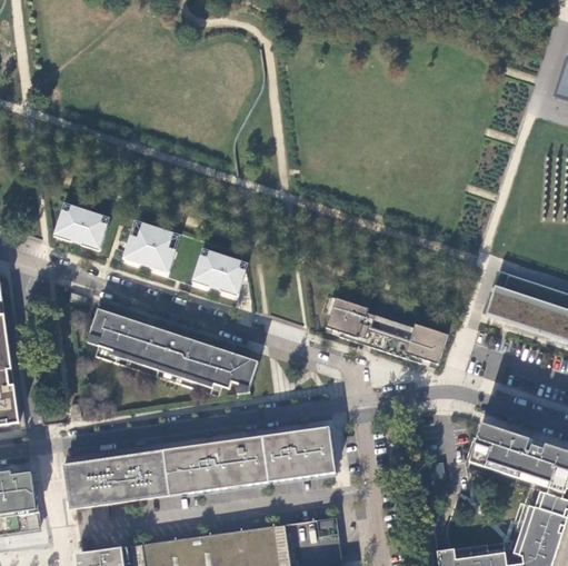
[(567,48),(567,50),(554,96),(567,100),(567,48)]
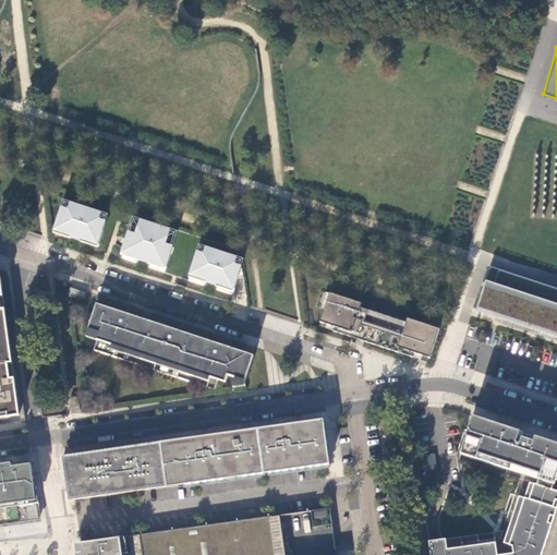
[(99,209),(70,198),(64,215),(57,213),(51,229),(96,244),(101,227),(94,225),(99,209)]
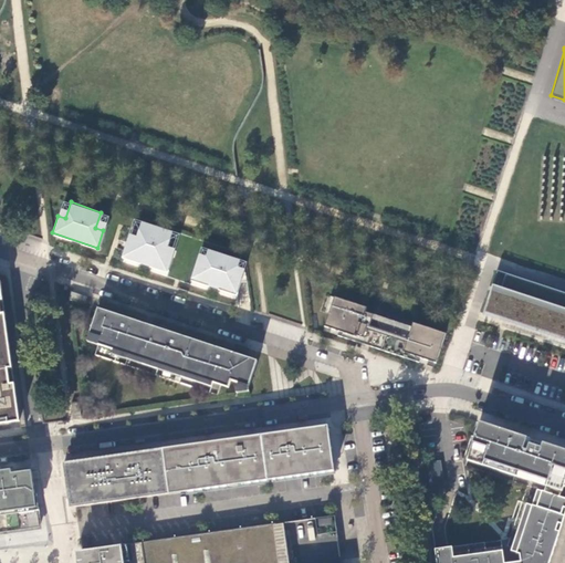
[(170,230),(140,220),(133,242),(126,239),(121,256),(166,271),(170,254),(164,252),(170,230)]
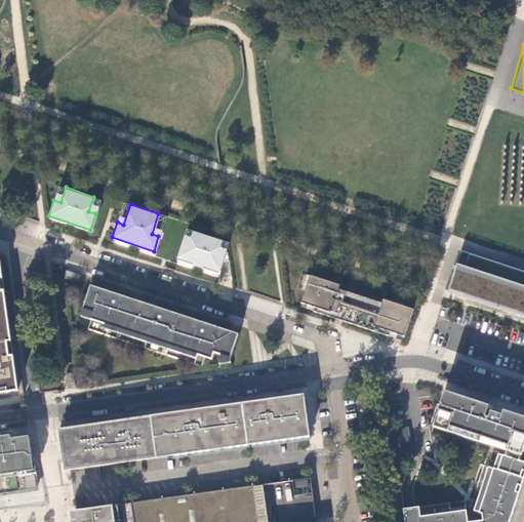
[(217,272),(223,255),(216,253),(220,239),(193,230),(188,244),(180,242),(175,257),(217,272)]
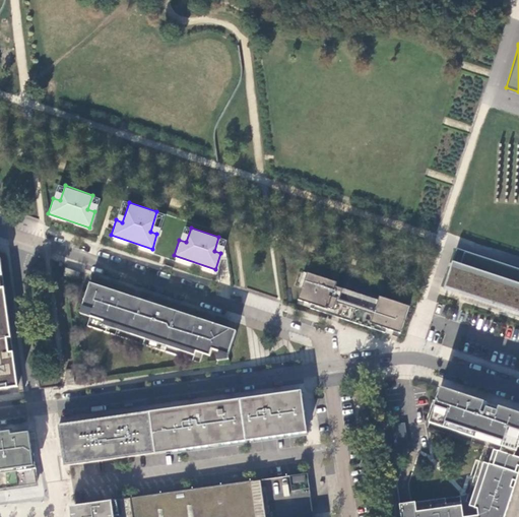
[(518,266),(464,249),(458,267),(451,264),(444,284),(518,308),(518,266)]
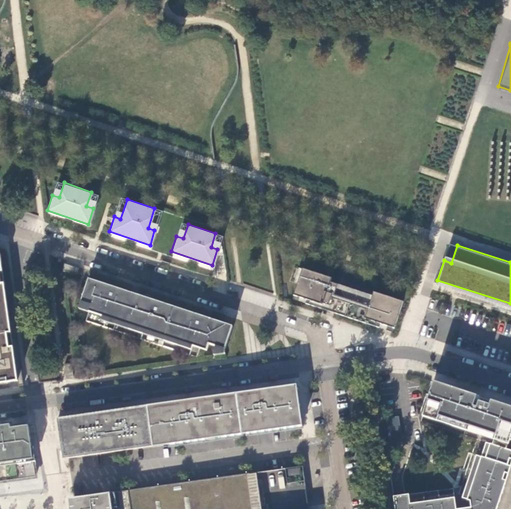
[(0,380),(17,378),(13,352),(18,352),(14,326),(10,327),(9,322),(0,258),(0,380)]
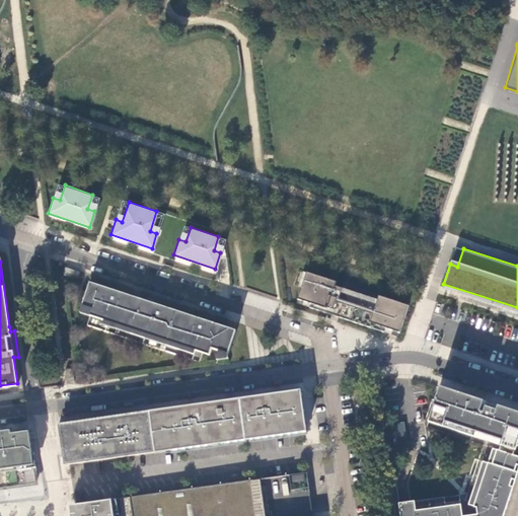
[(80,269),(66,265),(64,271),(78,275),(80,269)]
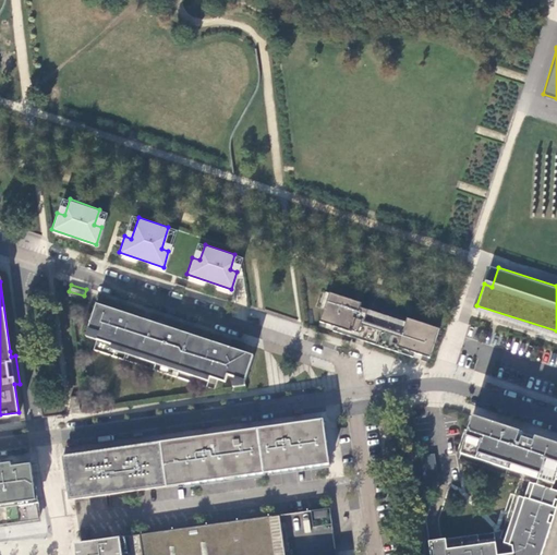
[(428,356),(438,326),(407,315),(404,320),(374,310),(371,321),(363,318),(366,308),(359,304),(361,300),(329,290),(318,320),(335,325),(333,328),(412,354),(412,350),(428,356)]
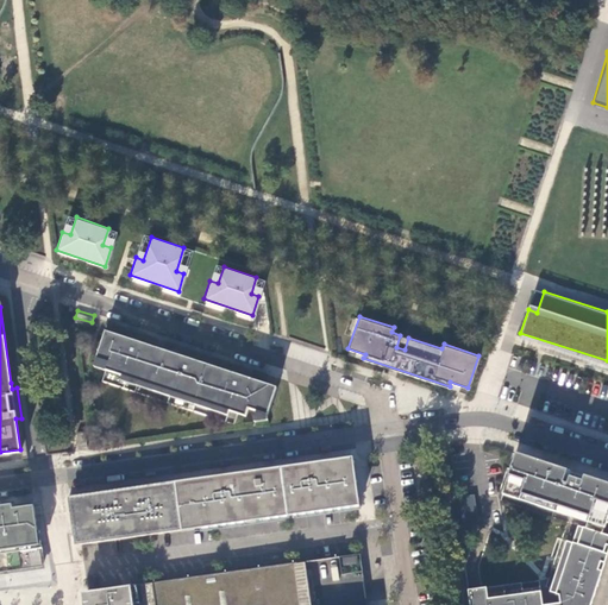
[(268,413),(276,385),(270,383),(105,328),(98,354),(110,358),(106,367),(238,411),(245,414),(248,405),(268,413)]
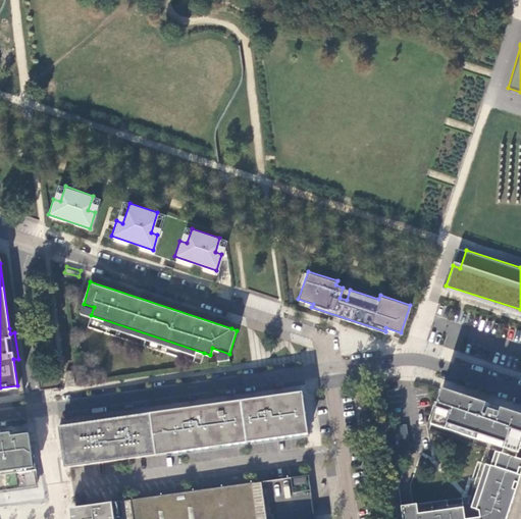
[(18,359),(13,359),(17,385),(18,391),(22,390),(18,359)]
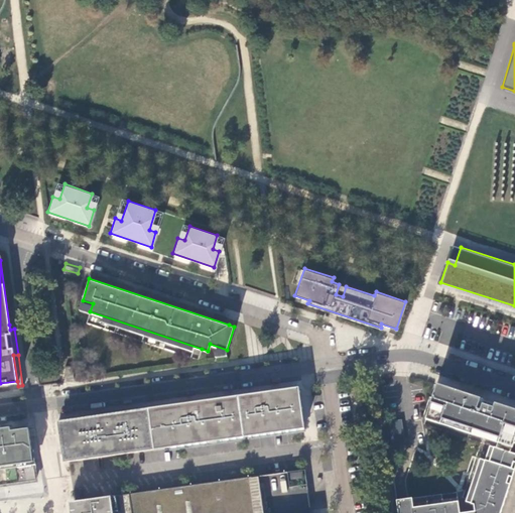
[(65,362),(67,376),(74,375),(73,362),(65,362)]
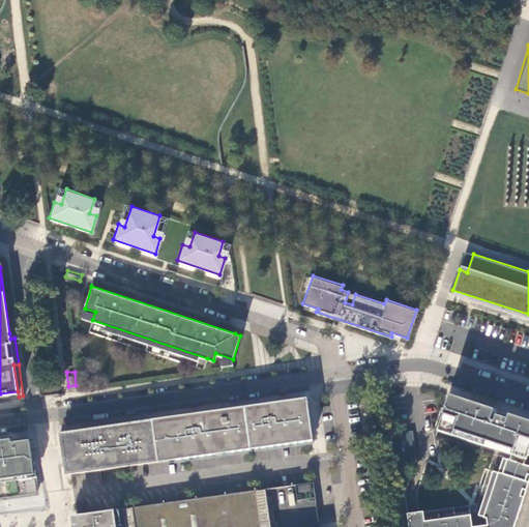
[(408,511),(407,511),(408,526),(512,526),(523,495),(520,494),(522,487),(526,488),(528,479),(525,478),(527,472),(528,472),(528,464),(523,462),(526,452),(528,452),(528,418),(507,412),(506,416),(500,414),(495,412),(493,418),(490,417),(493,407),(448,392),(438,422),(512,447),(509,457),(506,457),(501,471),(498,469),(482,515),(488,516),(489,523),(472,526),(470,513),(469,502),(453,504),(413,510),(408,511)]
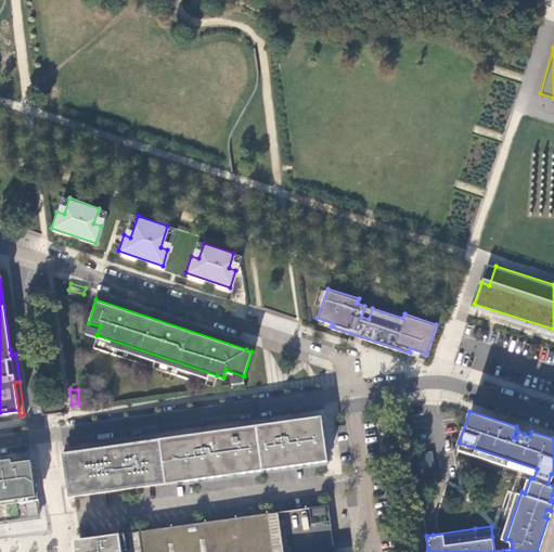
[(323,460),(326,459),(320,414),(255,424),(150,438),(63,451),(65,472),(68,491),(69,495),(74,493),(89,492),(104,490),(108,489),(323,460)]
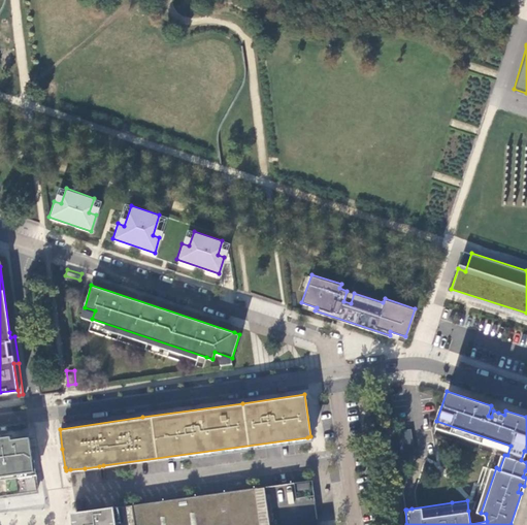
[(410,427),(398,428),(401,455),(415,454),(410,427)]
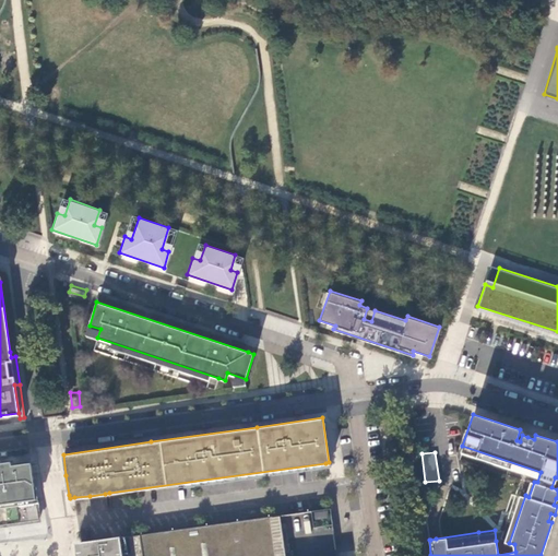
[(30,519),(38,518),(31,465),(31,462),(11,464),(11,461),(0,462),(0,523),(7,522),(15,521),(30,519)]
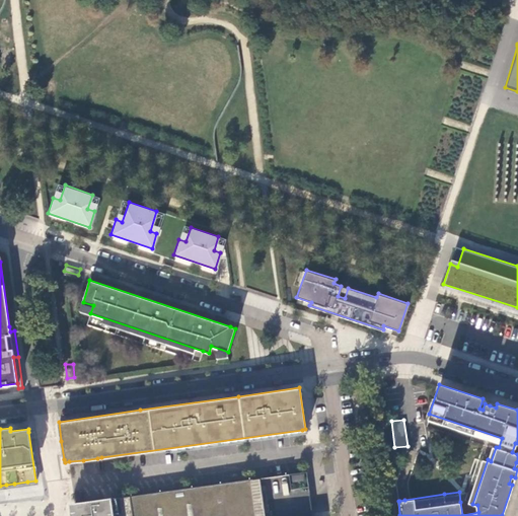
[(291,473),(292,480),(304,478),(303,471),(291,473)]
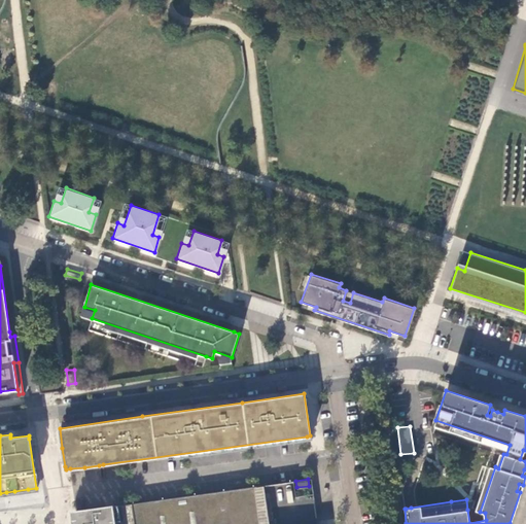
[(76,510),(74,510),(75,514),(75,517),(76,523),(259,523),(255,485),(124,503),(114,504),(108,505),(76,510)]
